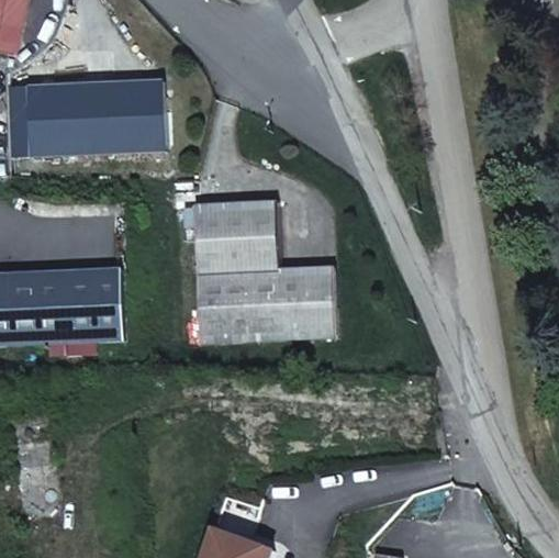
[(17,0),(0,0),(0,49),(8,51),(17,0)]
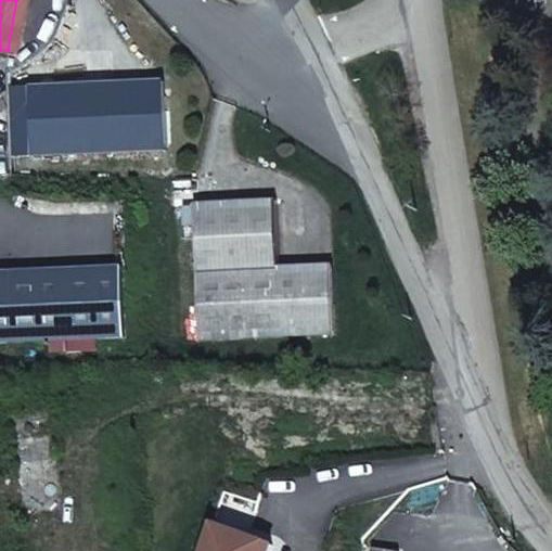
[(161,81),(23,79),(20,151),(158,151),(161,81)]
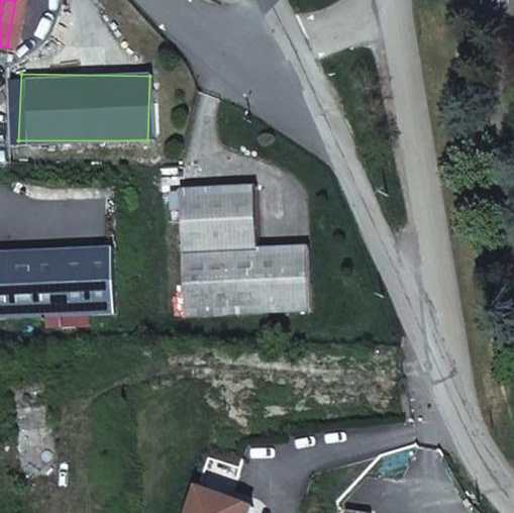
[(250,185),(171,191),(178,318),(309,309),(306,242),(257,245),(250,185)]
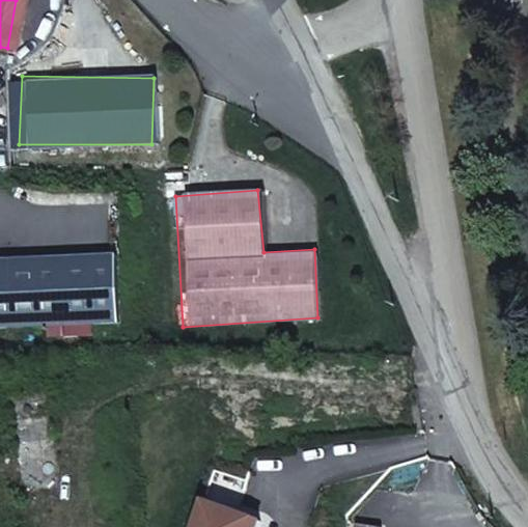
[(113,257),(0,252),(0,317),(112,321),(113,257)]
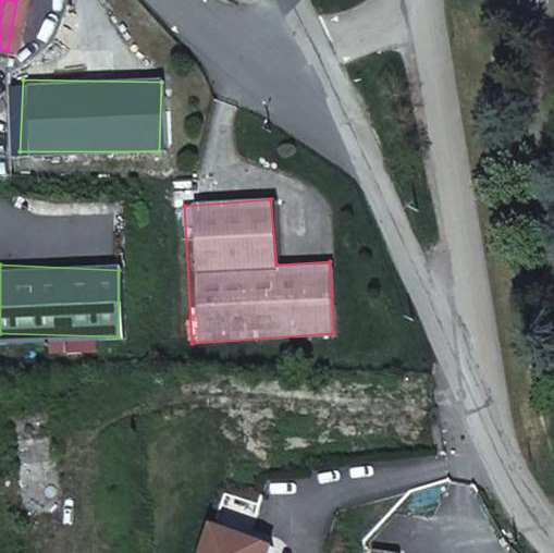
[(272,552),(219,532),(211,552),(272,552)]
